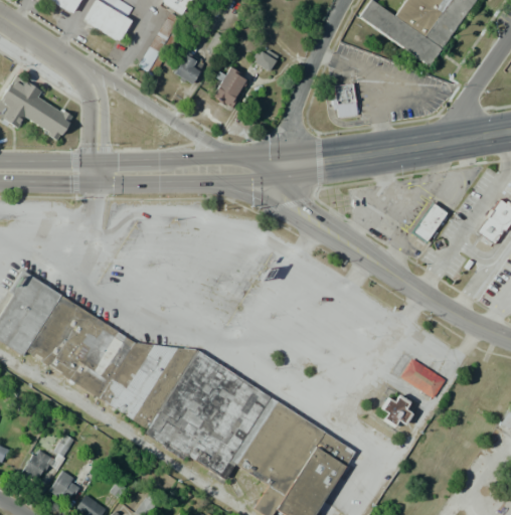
[(82,0),(78,7),(73,15),(47,0),(82,0)]
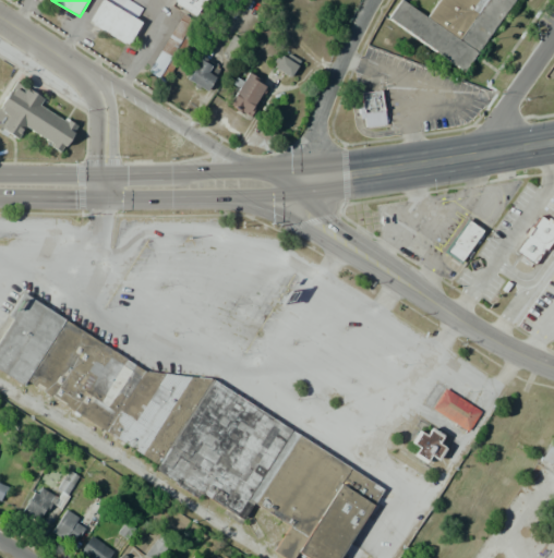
[(129,0),(143,9),(139,16),(146,22),(129,47),(89,21),(103,0),(107,0),(109,2),(110,0),(129,0)]
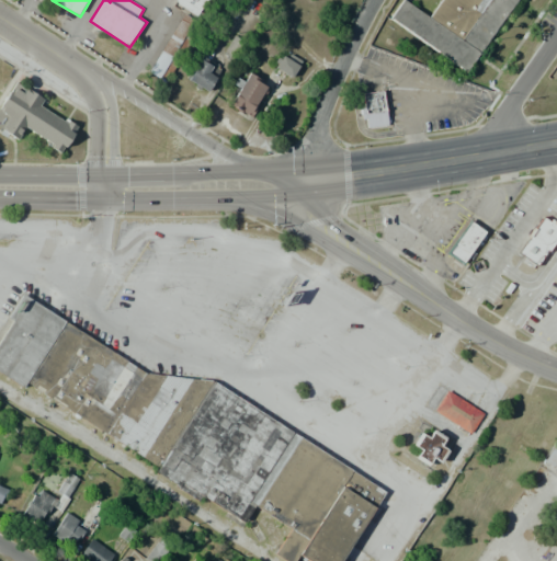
[(217,0),(216,3),(209,0),(204,0),(201,6),(195,14),(185,9),(174,2),(175,0),(217,0)]
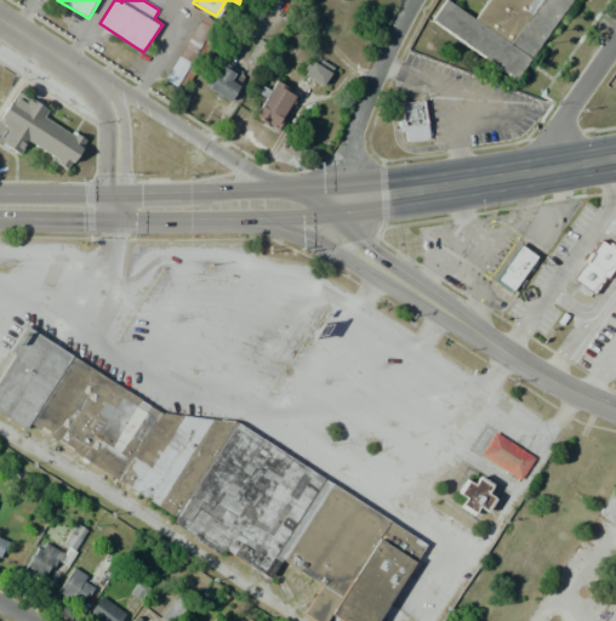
[(575,0),(519,80),(435,20),(450,0),(452,0),(478,18),(490,0),(575,0)]
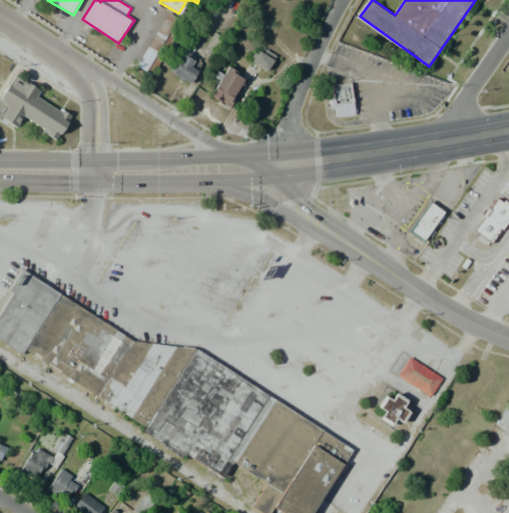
[(182,25),(153,73),(139,65),(168,16),(182,25)]
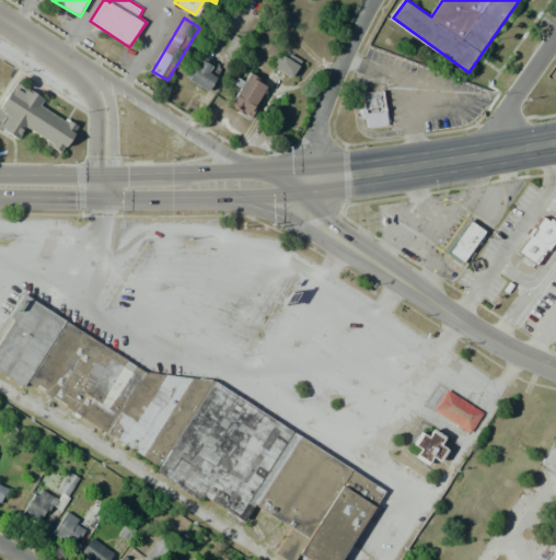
[(275,66),(282,54),(300,65),(292,77),(275,66)]
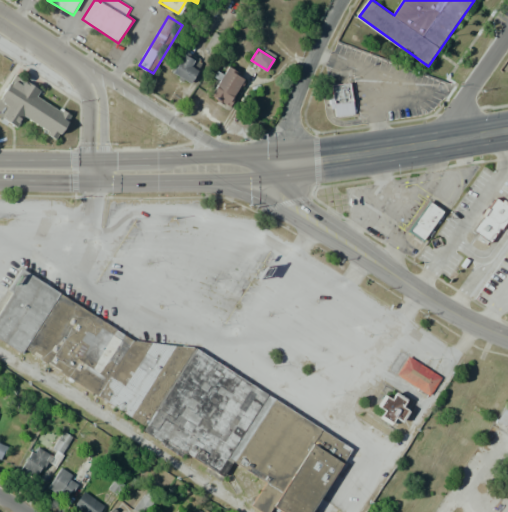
[(187,51),(205,61),(192,83),(175,72),(187,51)]
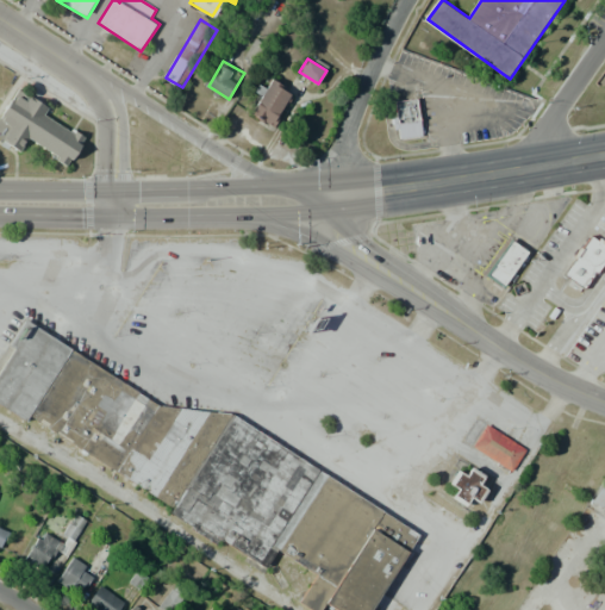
[(269,75),(297,93),(275,128),(256,116),(262,107),(253,101),(269,75)]
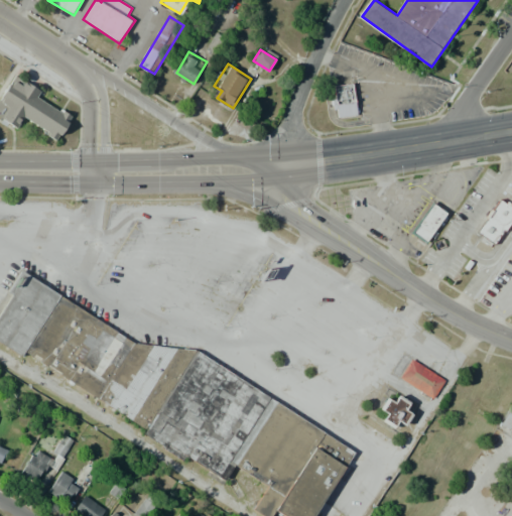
[(26,80),(43,91),(38,98),(64,115),(69,108),(78,113),(60,138),(26,116),(18,128),(0,115),(0,100),(13,82),(21,87),(26,80)]
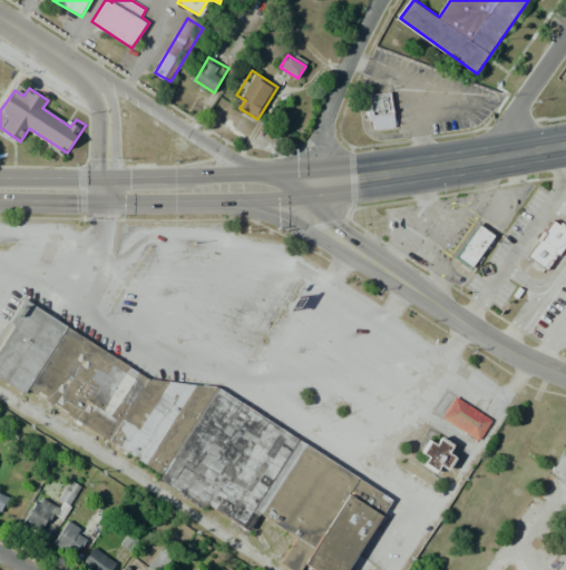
[(371,95),(391,92),(393,112),(373,115),(371,95)]
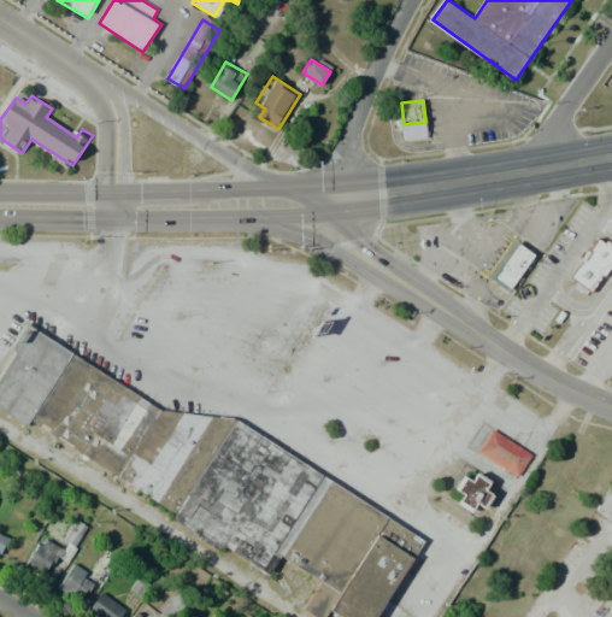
[(404,124),(406,141),(428,139),(425,122),(404,124)]
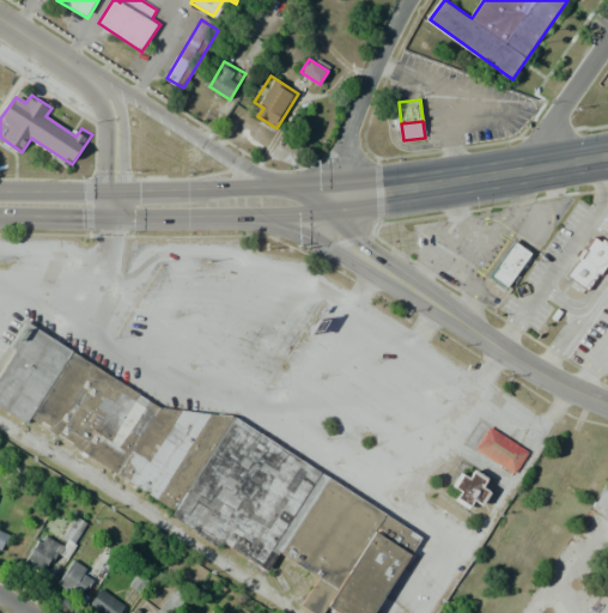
[(595,237),(607,246),(607,266),(601,275),(600,275),(588,291),(587,290),(583,295),(572,286),(576,281),(567,277),(595,237)]
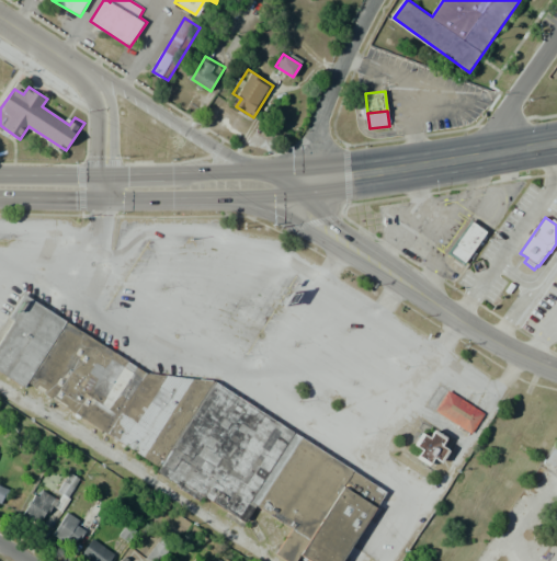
[(474,220),(489,232),(466,265),(450,253),(474,220)]
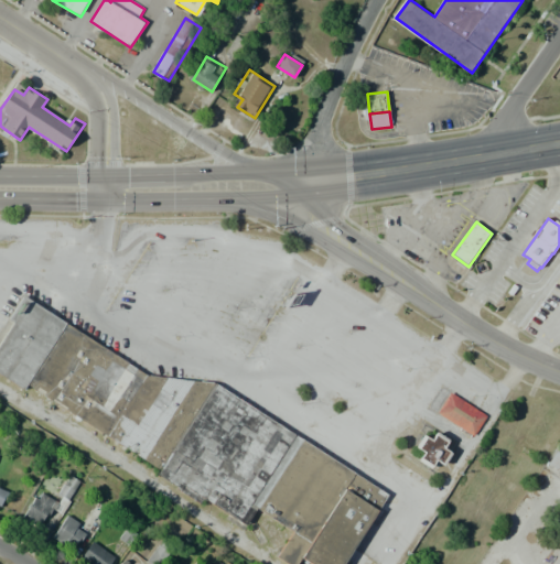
[(148,375),(215,382),(389,495),(344,563),(310,563),(302,559),(298,563),(291,563),(279,556),(294,532),(258,509),(247,525),(29,384),(25,389),(0,371),(0,347),(17,322),(11,318),(27,294),(148,375)]
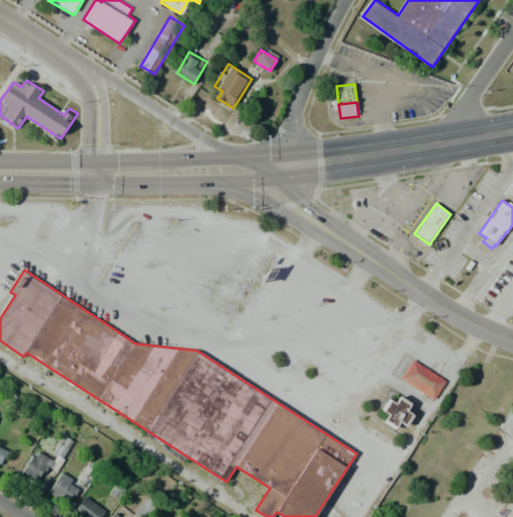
[(402,378),(414,359),(447,382),(435,400),(402,378)]
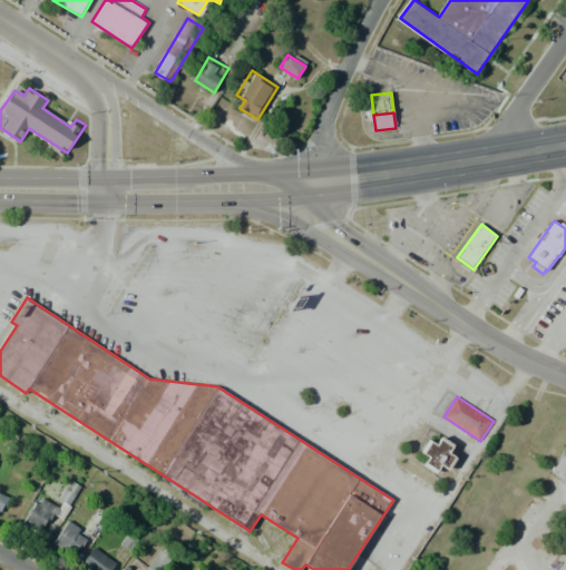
[(437,473),(425,464),(428,458),(421,453),(431,439),(439,443),(443,436),(456,445),(450,453),(458,458),(449,470),(442,465),(437,473)]
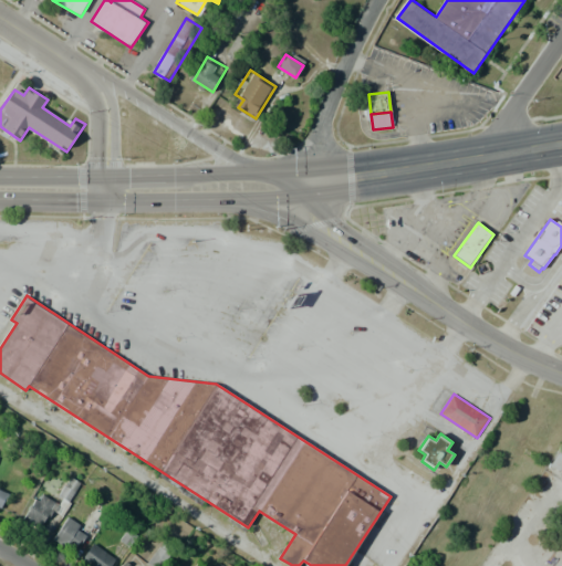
[(0,464),(0,486),(10,492),(1,511),(0,510),(0,459),(2,460),(0,464)]
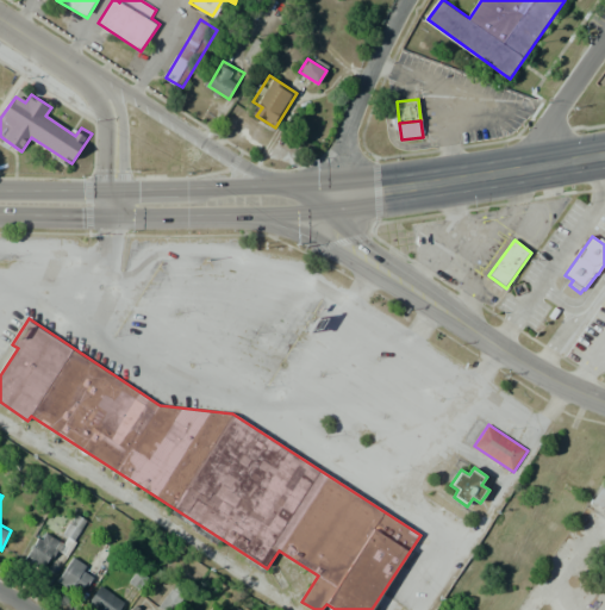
[(79,514),(89,520),(76,541),(66,534),(79,514)]
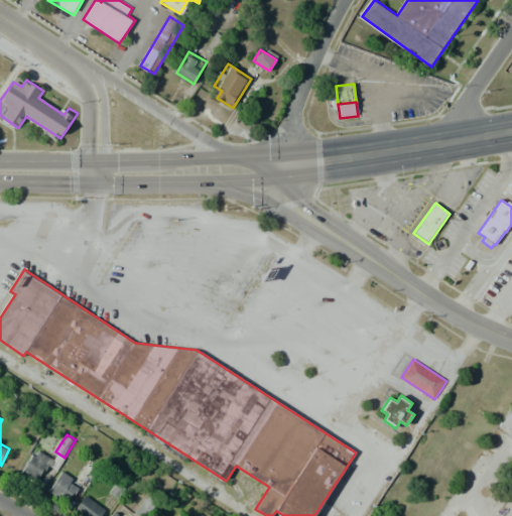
[(41,448),(58,461),(41,486),(24,474),(41,448)]
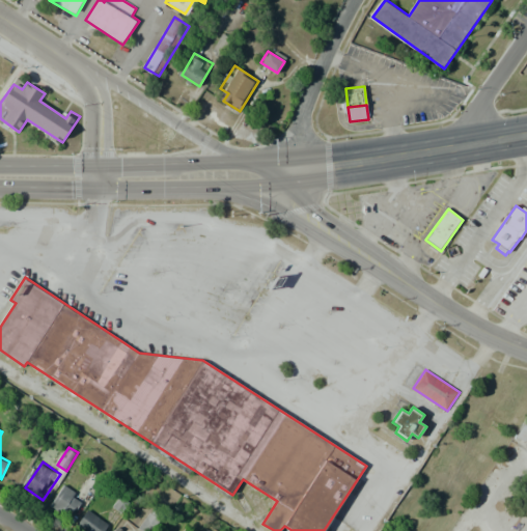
[(73,518),(53,505),(66,485),(86,499),(73,518)]
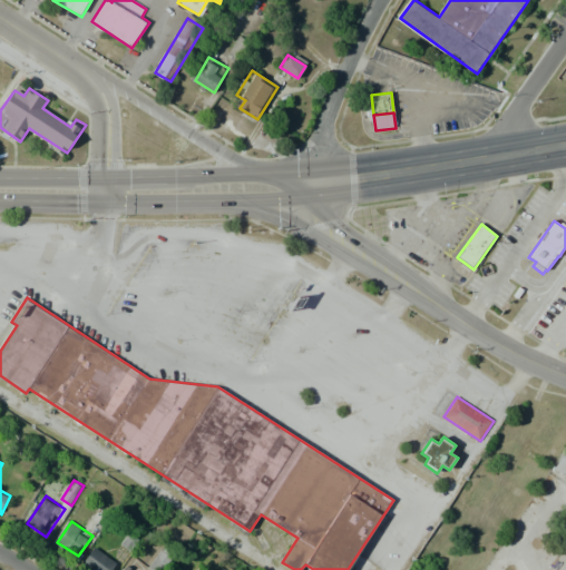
[(93,569),(85,563),(97,547),(118,563),(113,569),(93,569)]
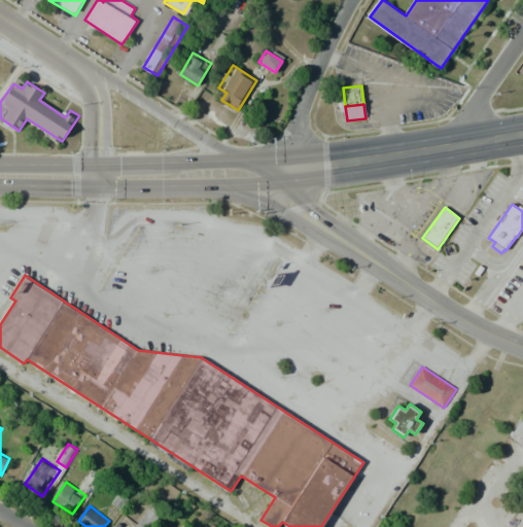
[(151,507),(162,516),(152,526),(142,526),(139,524),(151,507)]
